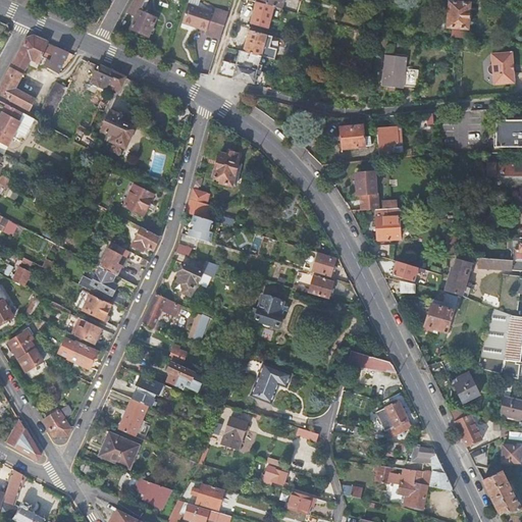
[(145,0),(133,0),(129,7),(127,12),(137,16),(132,30),(148,37),(156,17),(141,10),(145,0)]
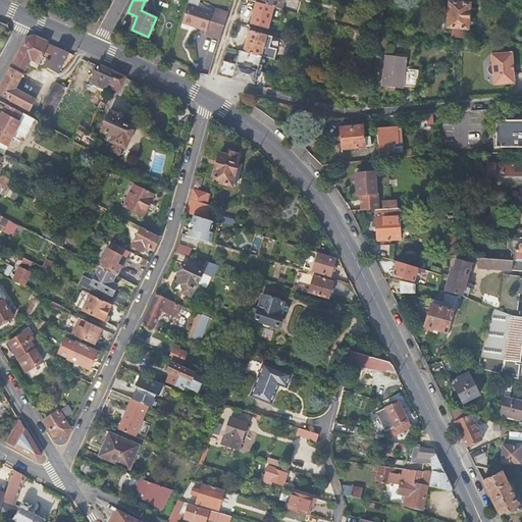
[(213,12),(198,7),(200,0),(190,0),(183,23),(208,32),(213,12)]
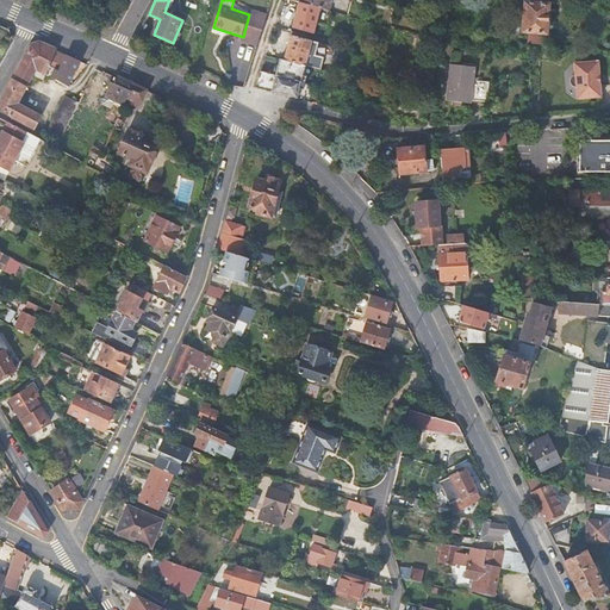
[(300,0),(299,2),(321,8),(329,12),(331,0),(300,0)]
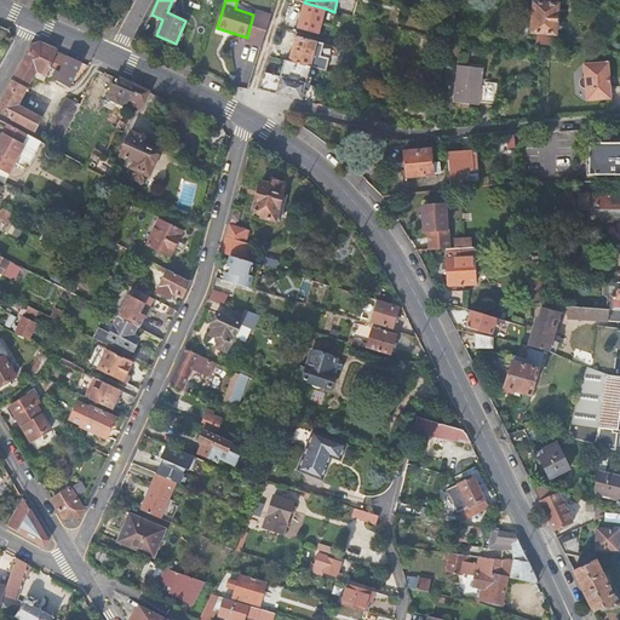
[(319,35),(326,9),(304,3),(298,29),(319,35)]
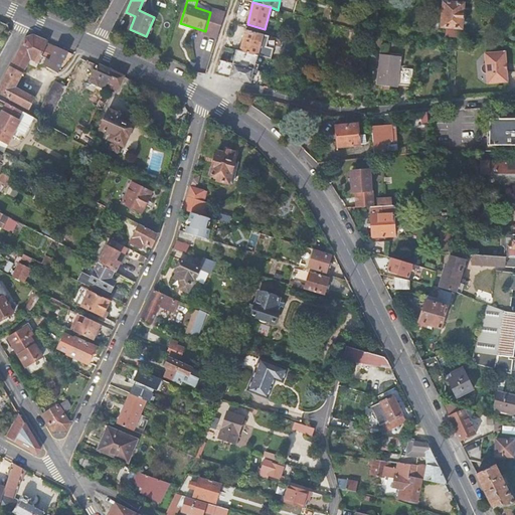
[(445,3),(443,27),(462,29),(465,5),(445,3)]
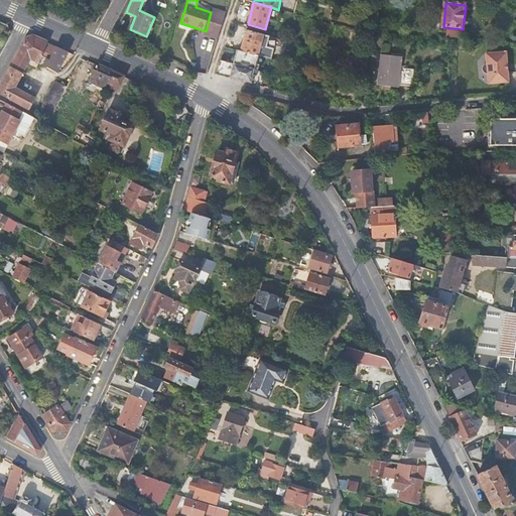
[(212,9),(211,12),(206,31),(205,33),(219,37),(226,14),(212,9)]
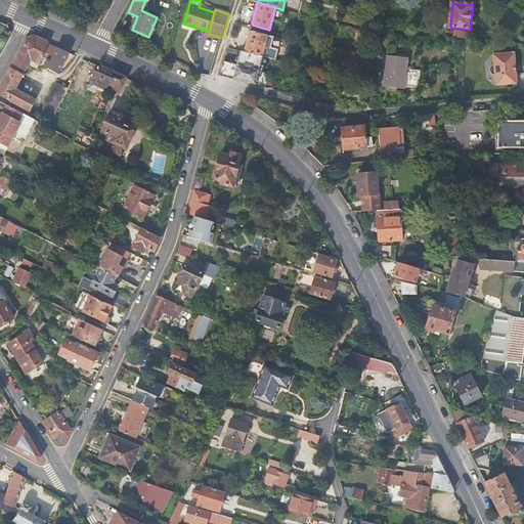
[(250,31),(245,52),(263,56),(275,60),(278,49),(270,47),(271,45),(273,37),(250,31)]
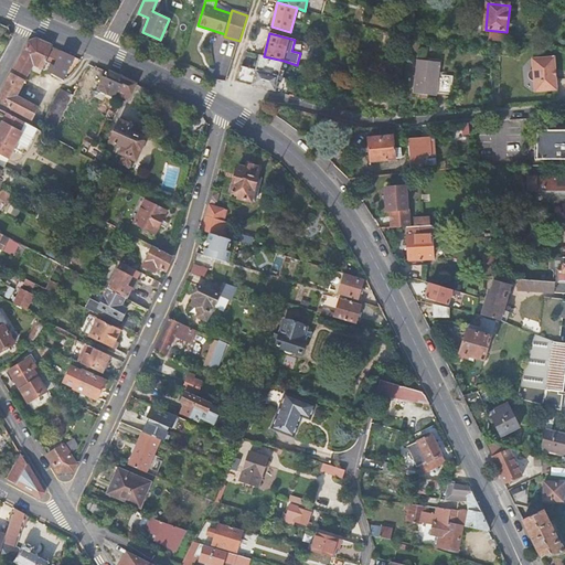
[(43,68),(54,46),(51,44),(38,39),(30,42),(13,71),(0,95),(0,102),(33,119),(39,108),(17,96),(34,64),(43,68)]
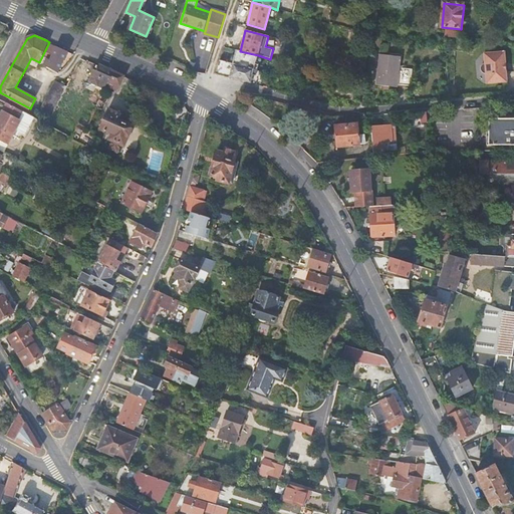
[(268,36),(266,44),(279,47),(280,39),(268,36)]
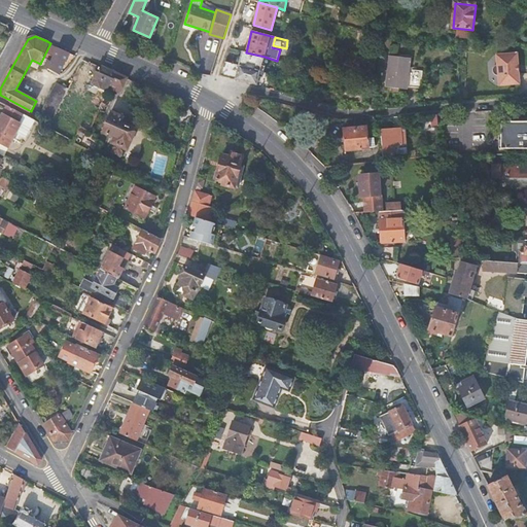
[(60,74),(71,53),(59,46),(55,56),(49,53),(46,59),(47,60),(44,67),(60,74)]
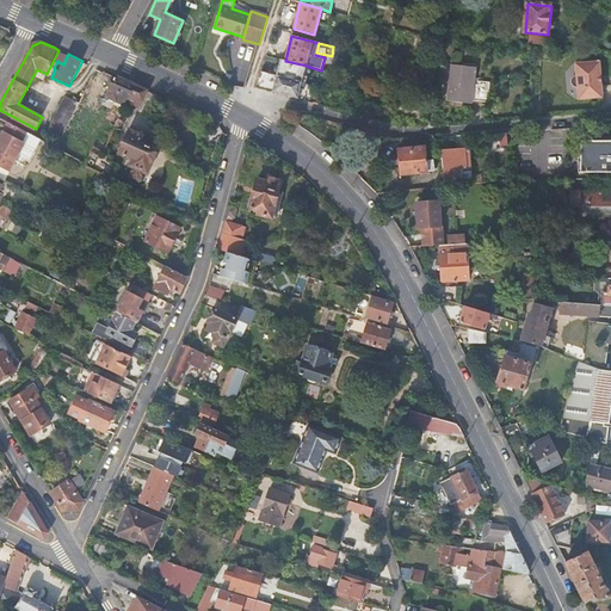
[(281,60),(277,75),(307,82),(308,78),(304,76),(307,66),(285,61),(281,60)]
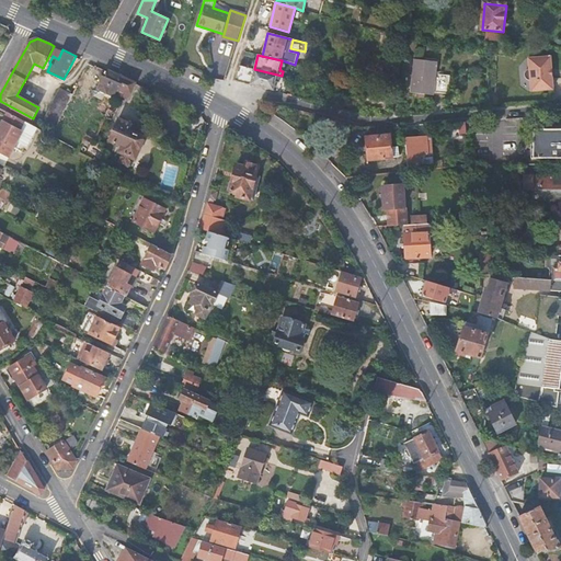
[(551,56),(529,57),(530,68),(524,68),(525,81),(531,80),(533,90),(554,89),(551,56)]
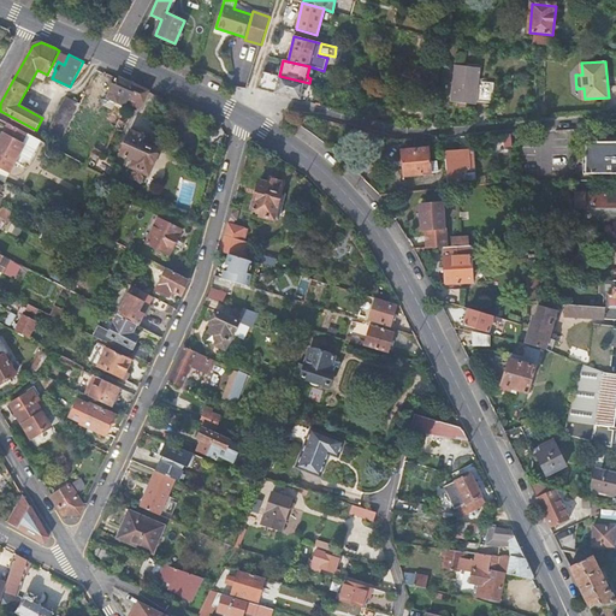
[(410,63),(407,73),(426,80),(430,69),(410,63)]
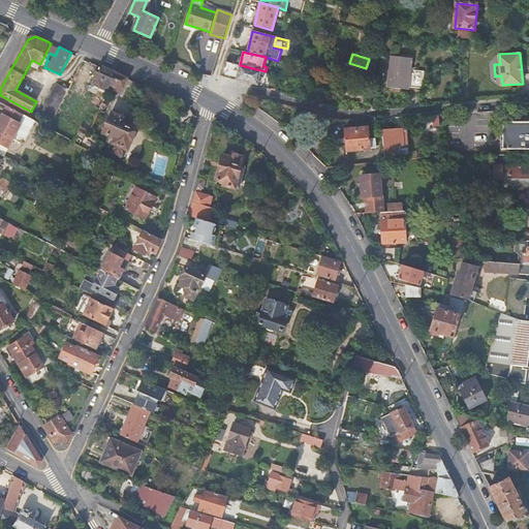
[(410,61),(390,60),(386,90),(408,92),(408,87),(415,88),(416,73),(410,72),(410,61)]
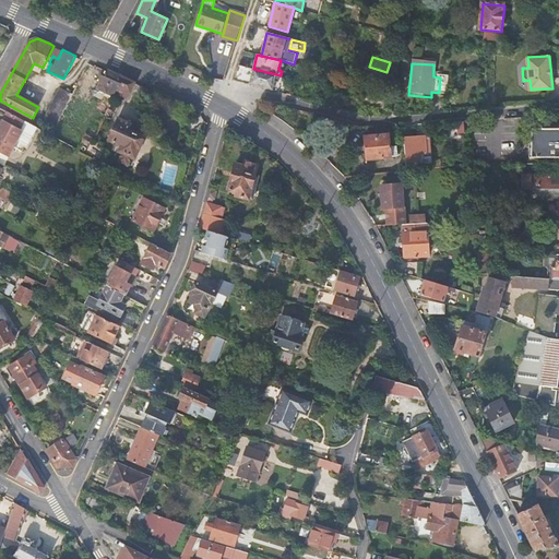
[(278,82),(281,75),(253,69),(239,66),(234,80),(256,86),(272,91),(273,91),(275,81),(278,82)]
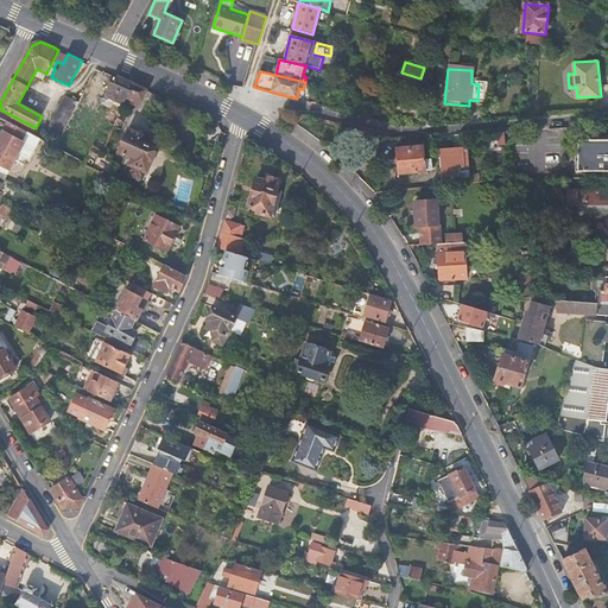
[(108,96),(125,103),(126,101),(134,83),(115,76),(109,88),(112,89),(108,96)]
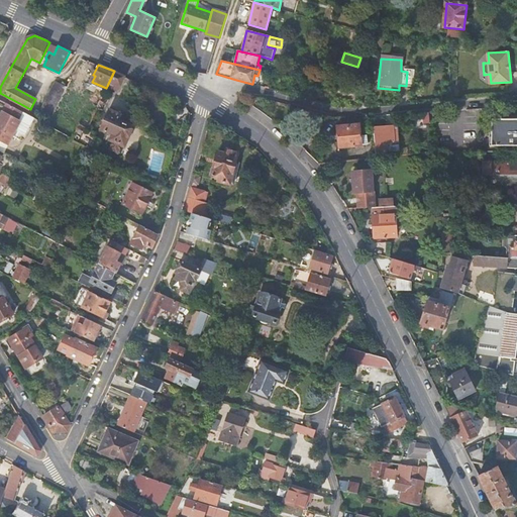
[(120,86),(124,76),(114,71),(107,86),(115,89),(117,85),(120,86)]
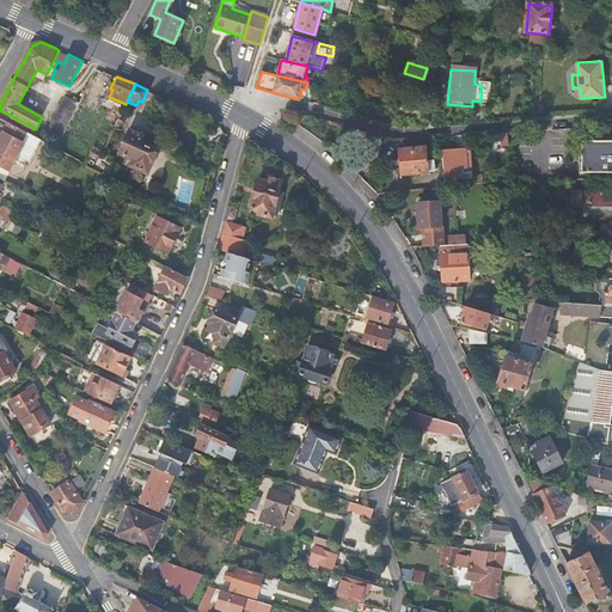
[(49,128),(63,136),(80,103),(65,96),(49,128)]
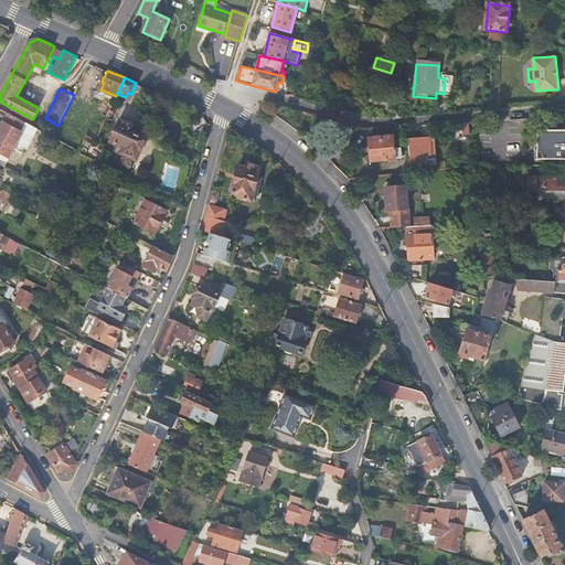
[(20,131),(23,127),(25,123),(9,114),(0,128),(0,161),(3,156),(10,159),(19,142),(23,132),(20,131)]
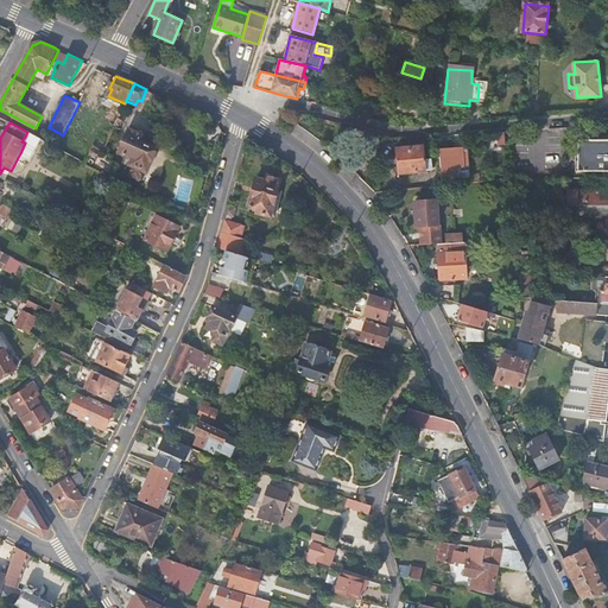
[(130,131),(120,152),(134,159),(132,165),(134,165),(128,177),(139,182),(145,170),(146,171),(156,150),(139,141),(141,135),(130,131)]
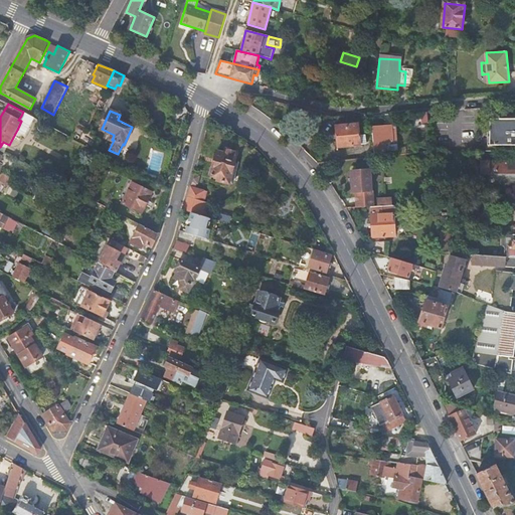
[(21,121),(17,130),(26,135),(32,123),(21,116),(18,120),(21,121)]
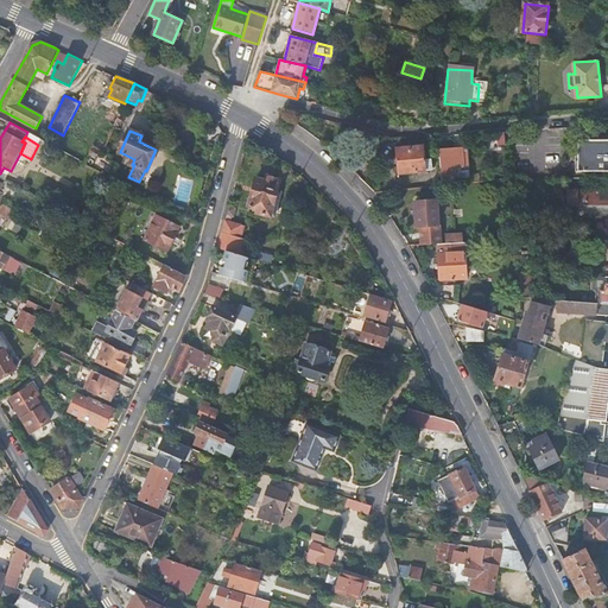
[(100,140),(96,147),(105,151),(107,144),(100,140)]
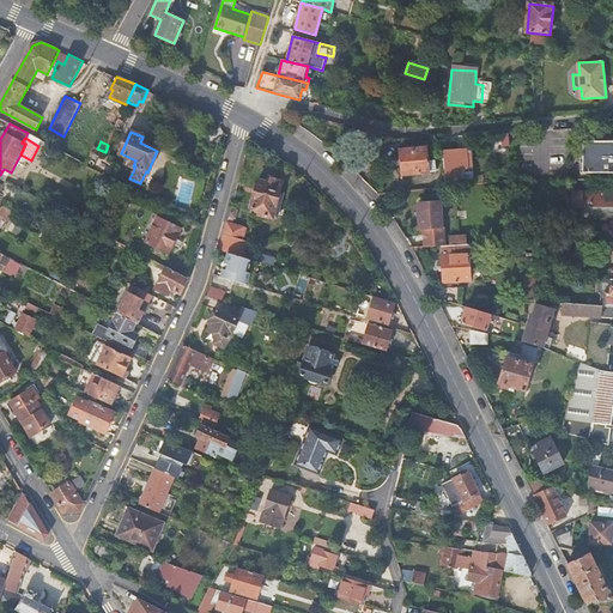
[(581,173),(581,180),(589,180),(594,180),(595,173),(612,173),(612,141),(589,143),(589,173),(581,173)]
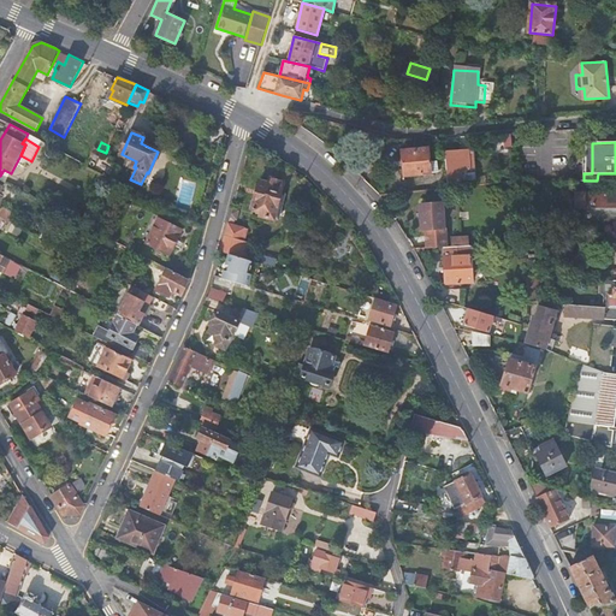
[(403,176),(437,173),(437,161),(430,161),(428,149),(402,152),(403,176)]
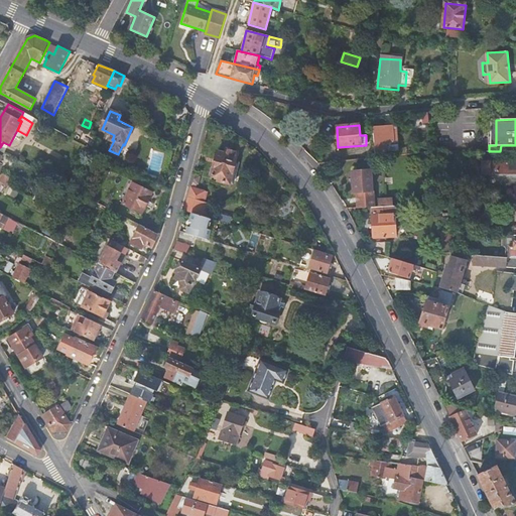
[(373,127),(373,129),(376,156),(385,155),(383,143),(396,141),(395,125),(373,127)]
